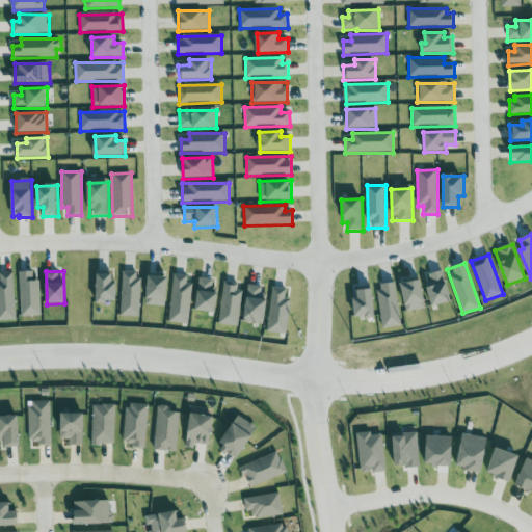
[(451,302),(443,271),(425,275),(433,308),(451,302)]
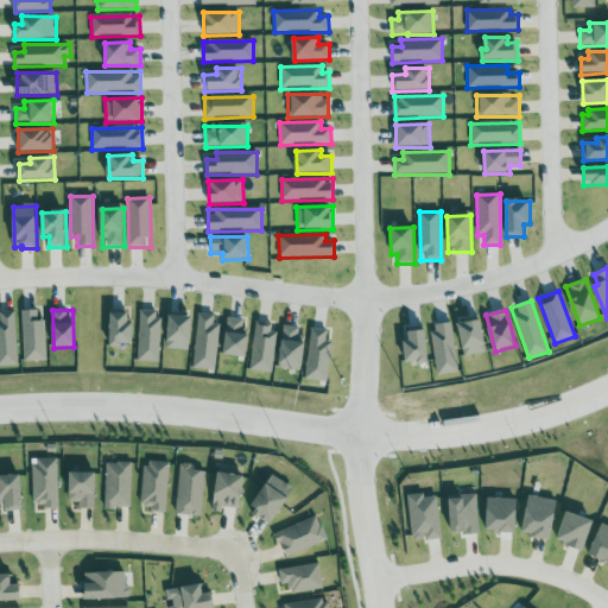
[(0,321),(0,366),(18,366),(16,311),(0,311),(0,317),(0,322),(0,321)]
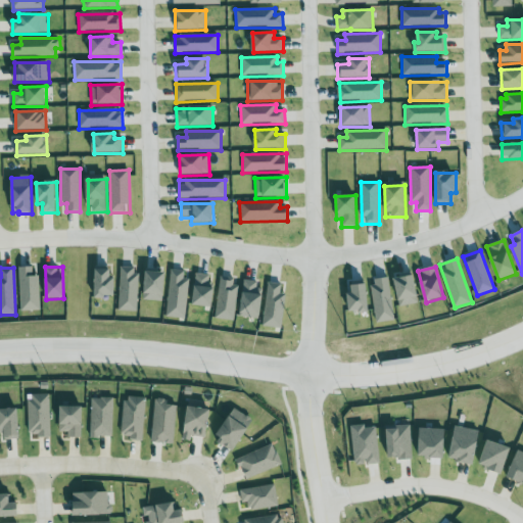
[(21,311),(40,311),(39,276),(33,276),(33,268),(19,268),(21,311)]
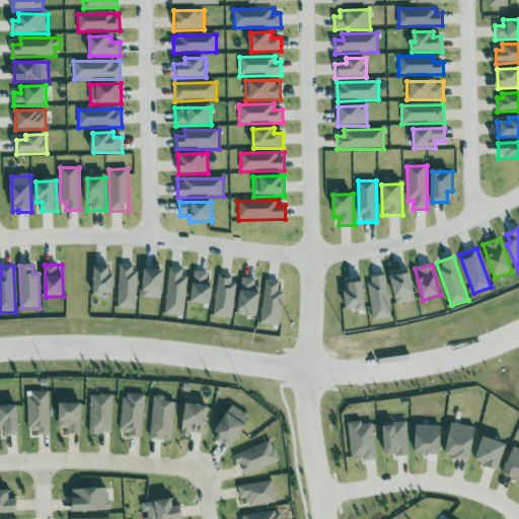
[(136,309),(138,266),(120,266),(119,308),(136,309)]
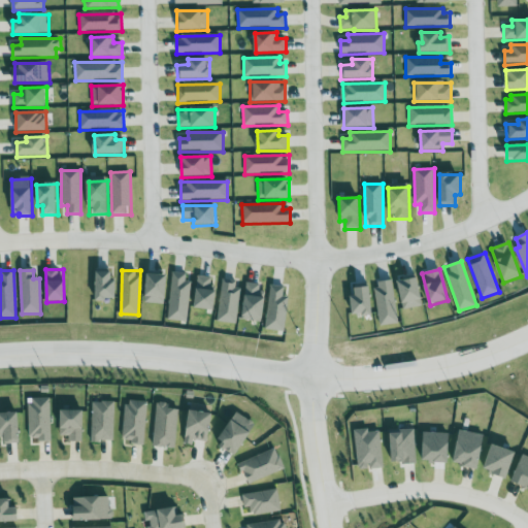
[(117,281),(111,281),(111,273),(97,272),(96,300),(117,301),(117,281)]
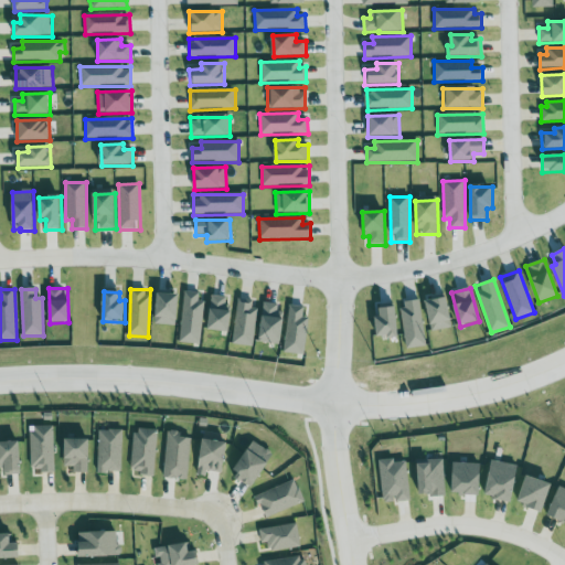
[(181,343),(201,344),(204,301),(199,301),(200,292),(183,291),(181,343)]
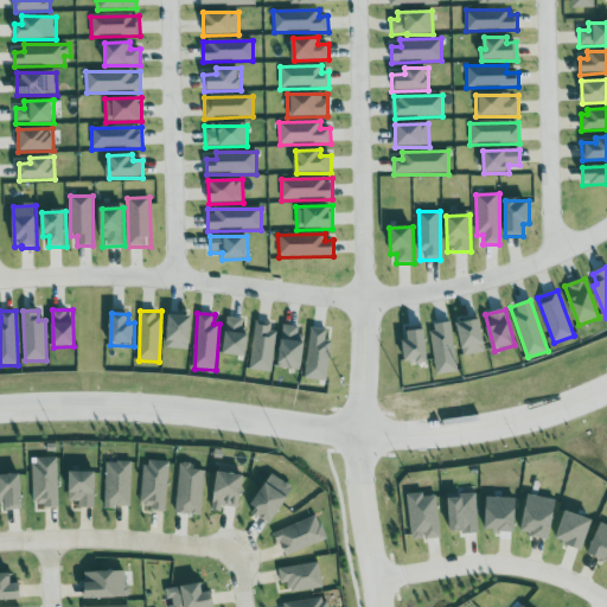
[(190,351),(193,318),(170,315),(166,349),(190,351)]
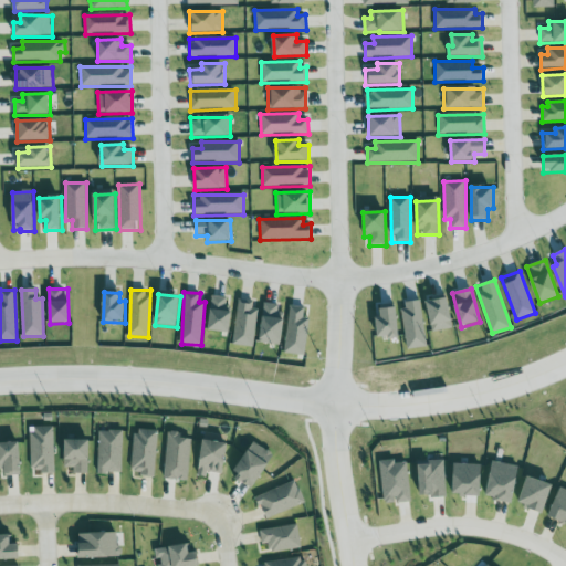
[(232,314),(226,313),(227,299),(211,296),(208,331),(230,333),(232,314)]
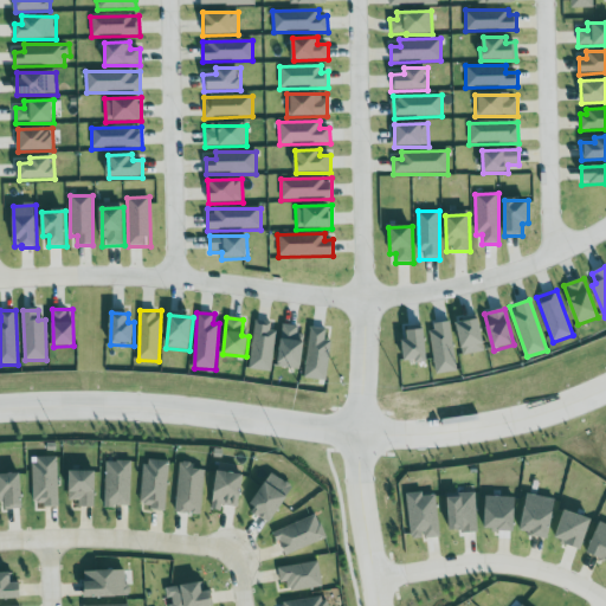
[(485,352),(479,317),(457,321),(462,355),(485,352)]
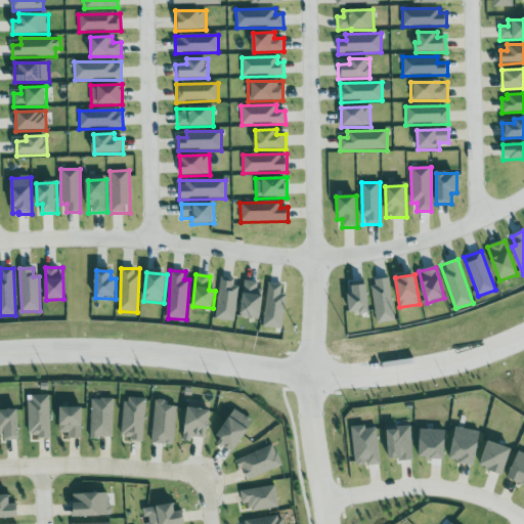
[(238,279),(220,277),(216,320),(234,321),(238,279)]
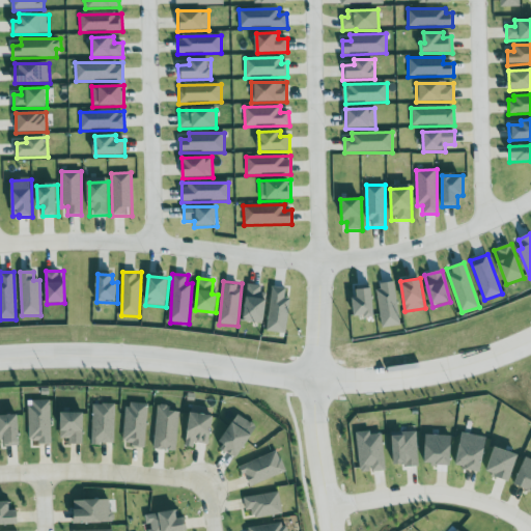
[(381,328),(398,327),(396,282),(378,283),(381,328)]
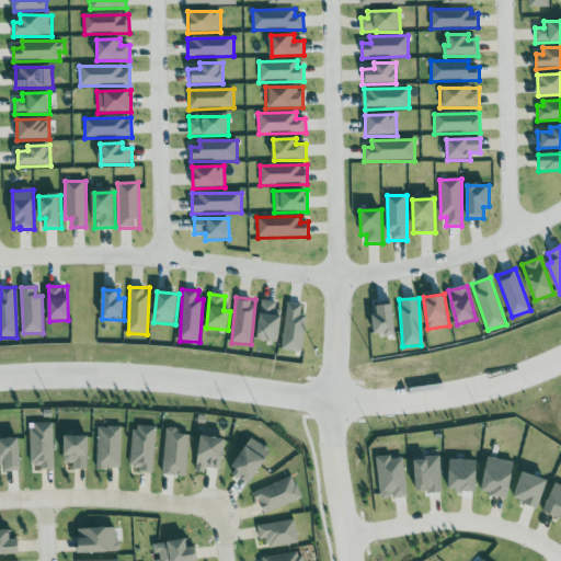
[(276,302),(261,301),(259,341),(279,342),(282,311),(275,311),(276,302)]
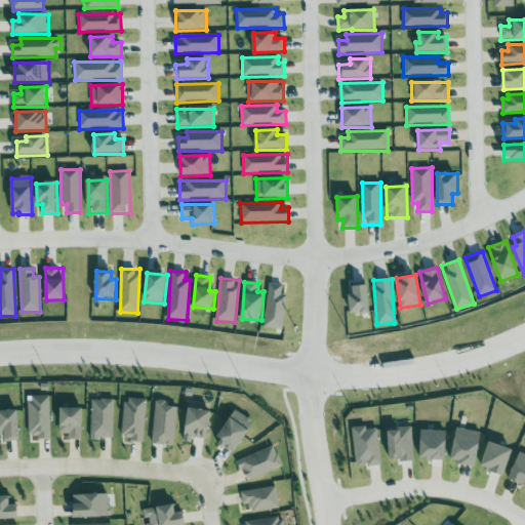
[(287,296),(282,295),(283,286),(270,284),(263,327),(282,330),(287,296)]
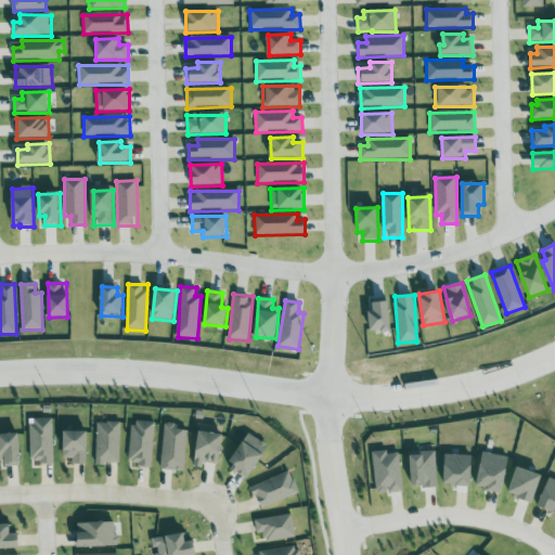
[(372,333),(391,332),(390,302),(370,305),(372,333)]
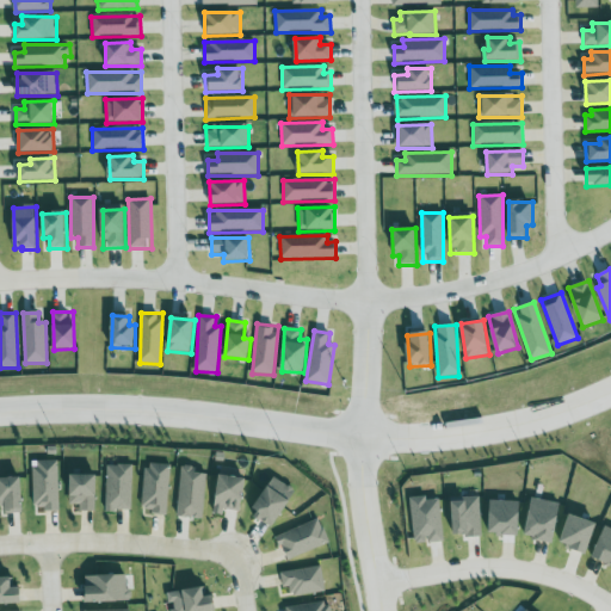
[(57,460),(32,461),(34,510),(59,508),(57,460)]
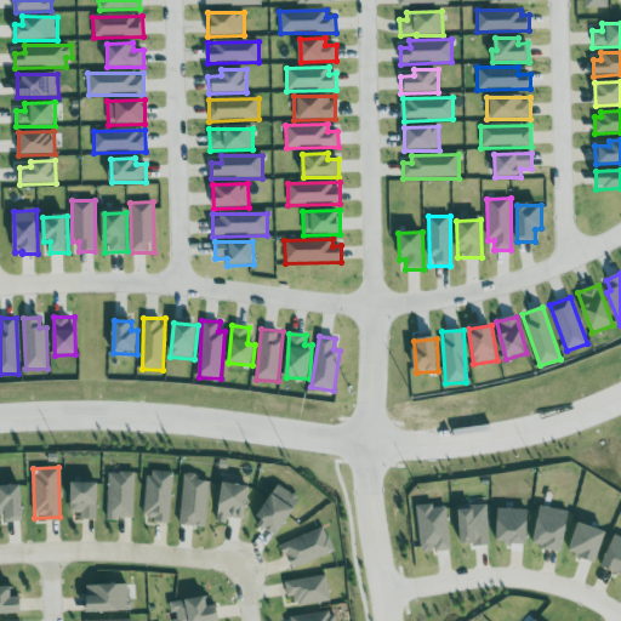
[(134,519),(135,472),(108,472),(108,518),(134,519)]
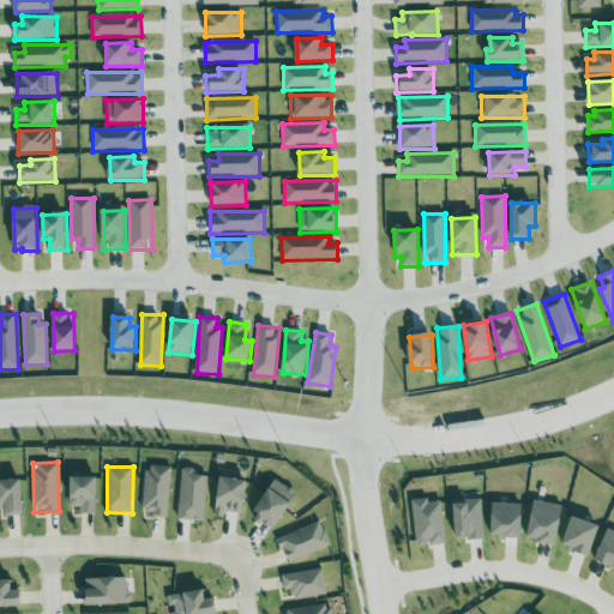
[(144,467),(143,510),(152,511),(151,517),(168,517),(170,467),(144,467)]
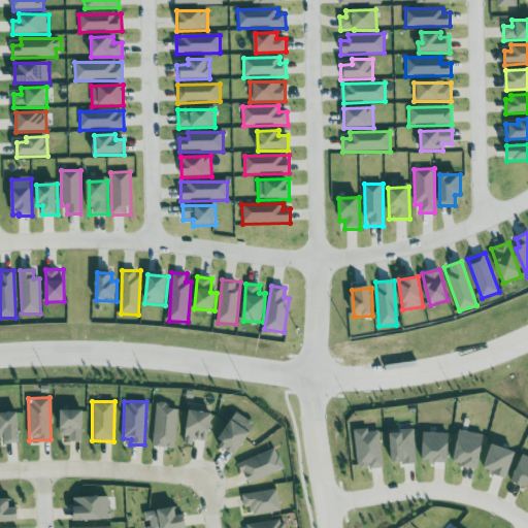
[(154,447),(176,448),(177,408),(168,408),(168,402),(156,402),(154,447)]
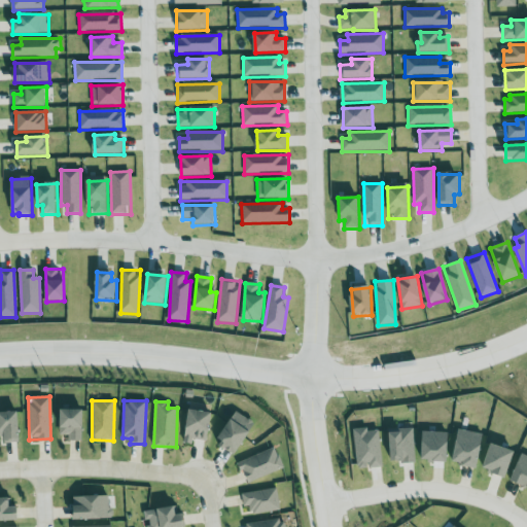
[(69,441),(82,441),(83,409),(62,409),(61,434),(69,435),(69,441)]
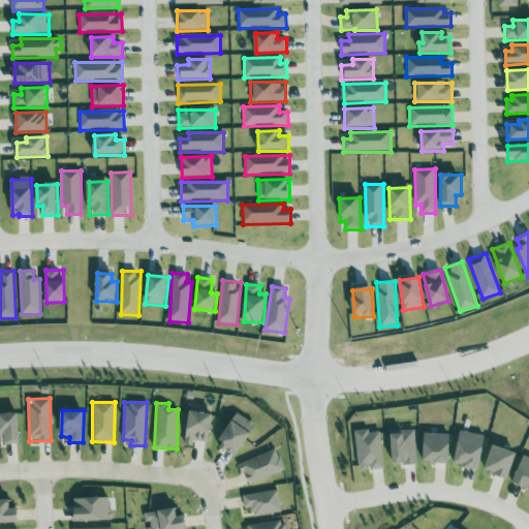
[(185,444),(193,445),(193,440),(209,442),(213,413),(189,410),(185,444)]
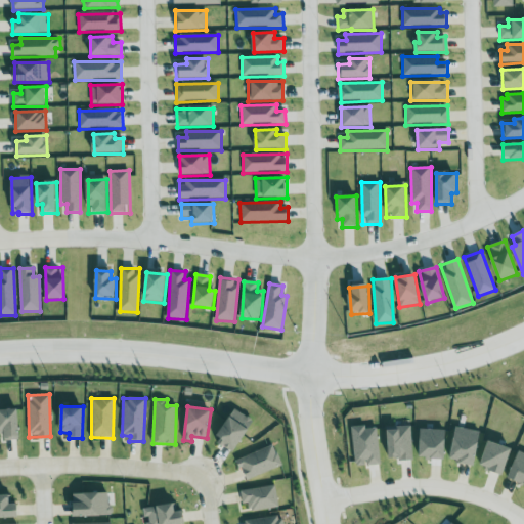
[(0,409),(1,440),(20,439),(18,408),(0,408),(0,409)]
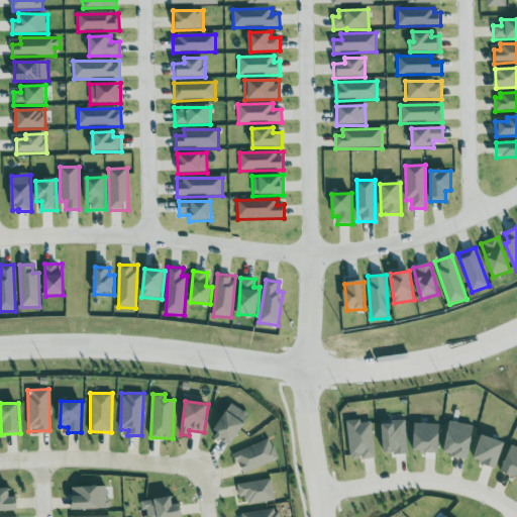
[(214,436),(233,445),(249,413),(229,403),(214,436)]
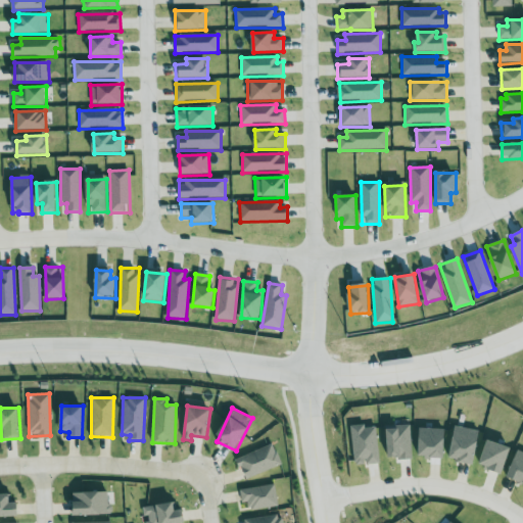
[(350,426),(355,464),(367,463),(367,464),(381,463),(376,426),(366,428),(366,424),(350,426)]
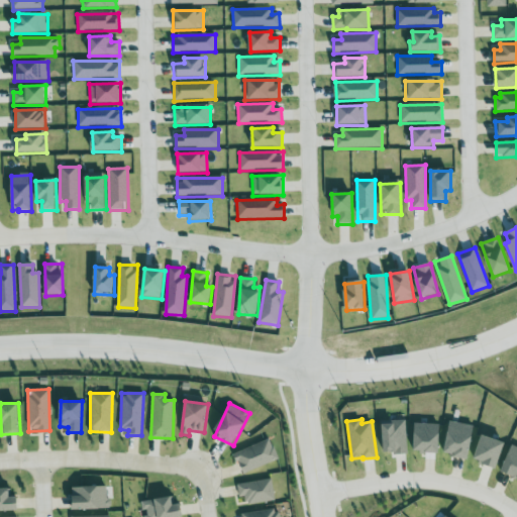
[(469,457),(476,426),(449,420),(443,452),(469,457)]
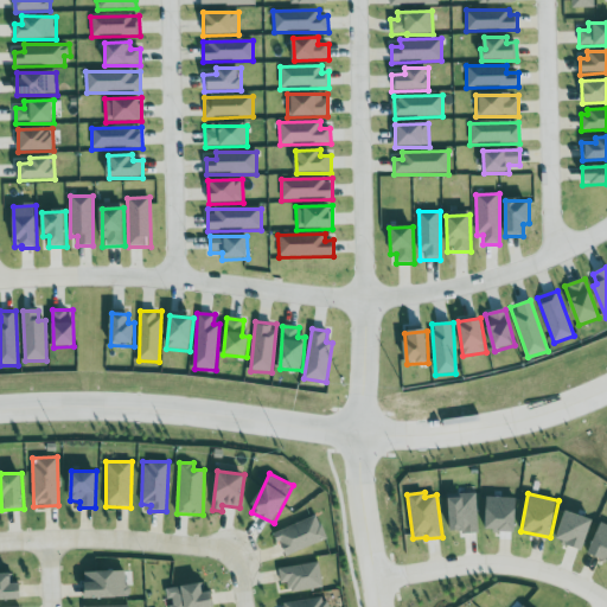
[(448,494),(449,532),(479,531),(477,494),(448,494)]
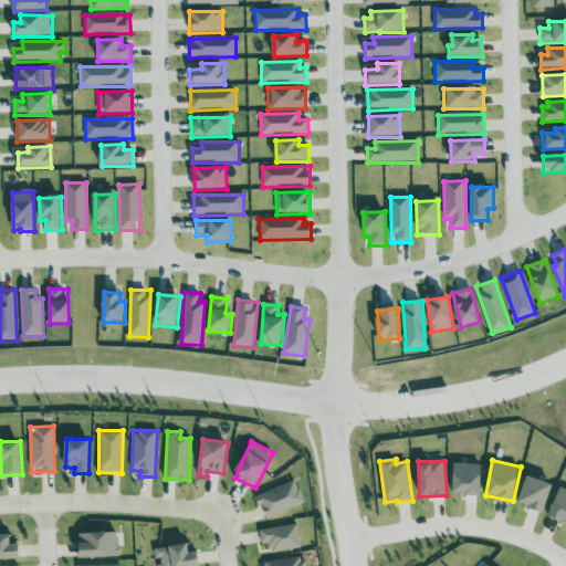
[(482,463),(481,495),(467,495),(467,496),(460,496),(460,492),(453,492),(454,463),(482,463)]
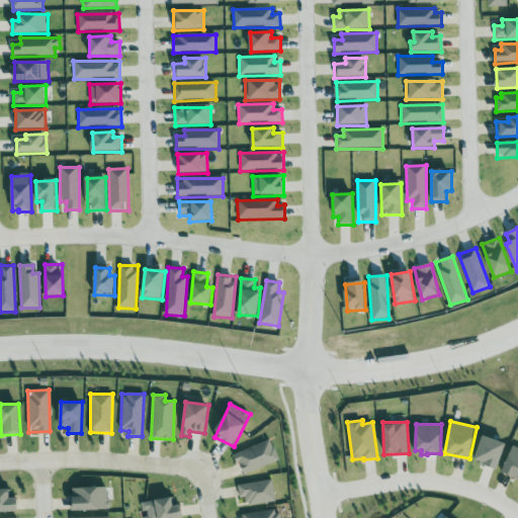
[(473,459),(498,468),(507,443),(483,434),(473,459)]
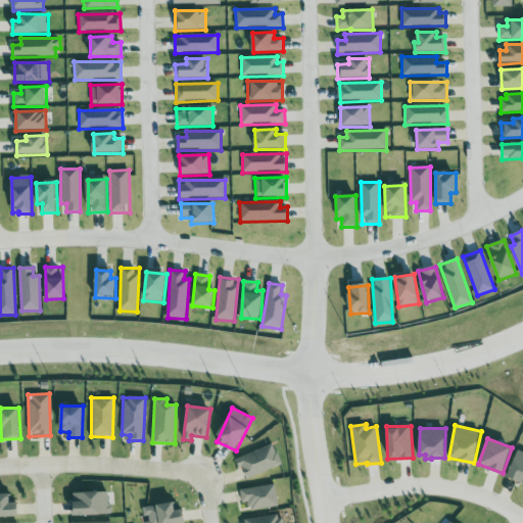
[(237,458),(245,479),(281,465),(273,444),(237,458)]
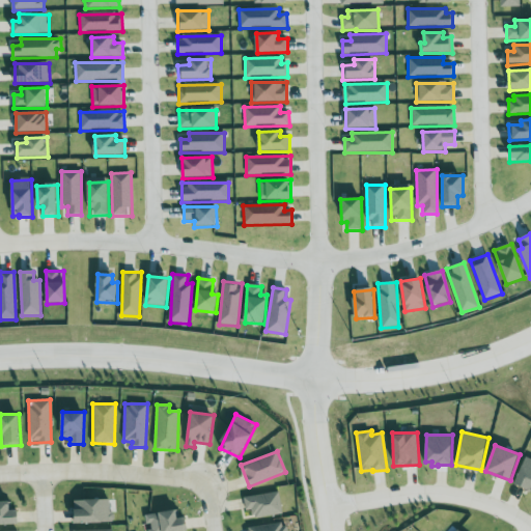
[(530,490),(530,458),(526,456),(514,482),(530,490)]
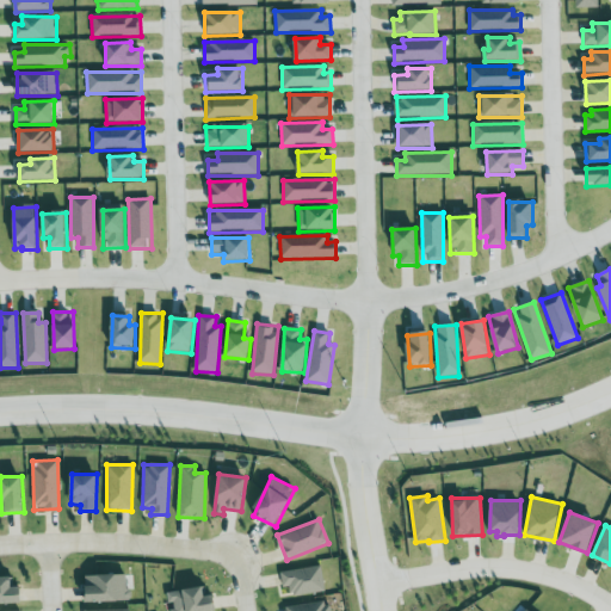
[(283,587),(291,586),(292,596),(325,592),(321,567),(281,571),(283,587)]
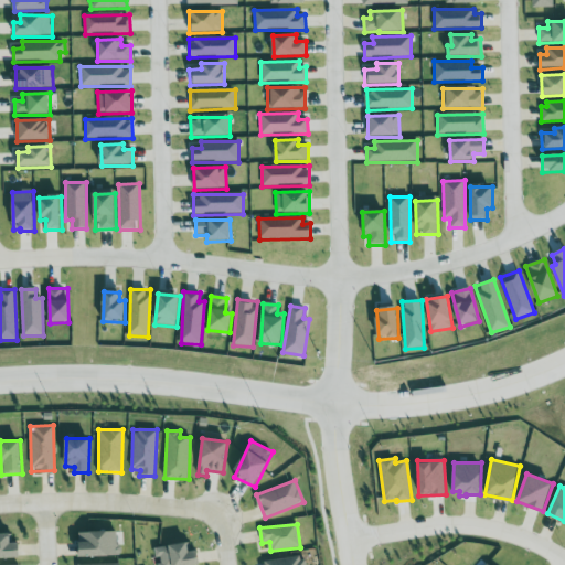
[(119,555),(119,531),(80,532),(80,555),(119,555)]
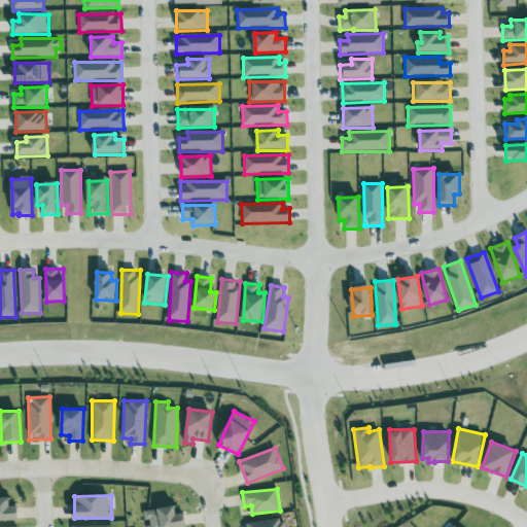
[(10,497),(0,497),(0,520),(18,520),(18,505),(11,506),(10,497)]
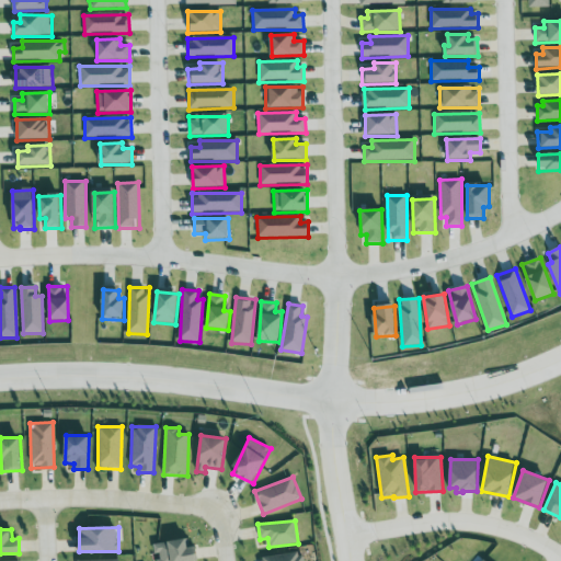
[(197,560),(196,547),(189,547),(189,539),(153,542),(155,553),(157,553),(158,560),(197,560)]
